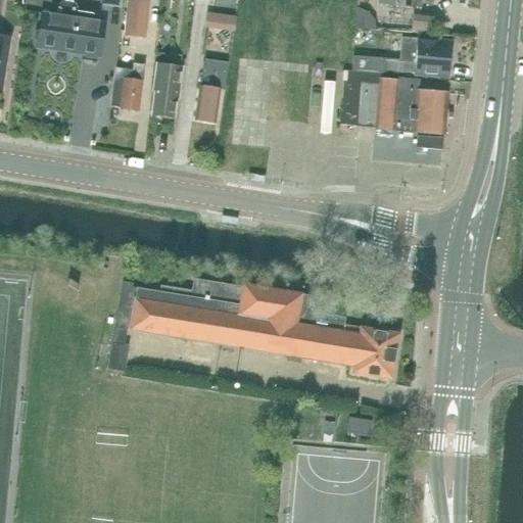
[(126,0),(123,37),(145,39),(148,0),(126,0)]
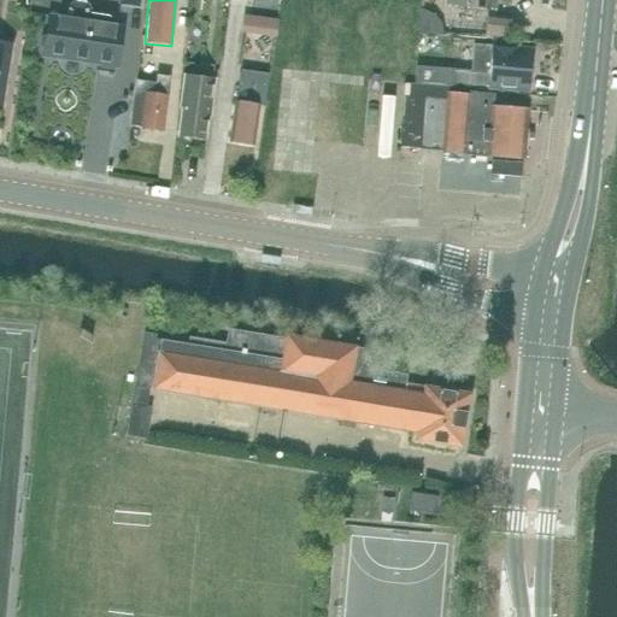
[(445,0),(445,6),(488,10),(495,10),(497,0),(445,0)]
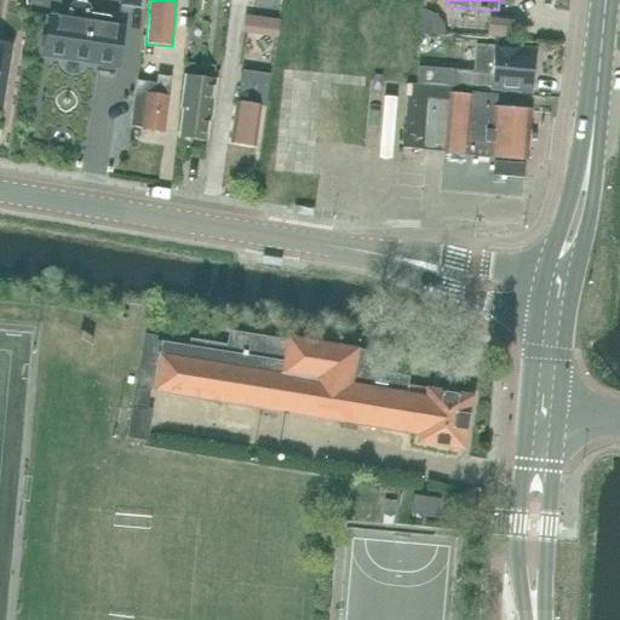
[(50,15),(44,56),(118,68),(124,27),(89,21),(91,11),(89,6),(85,4),(75,3),(72,4),(68,7),(67,17),(67,18),(50,15)]
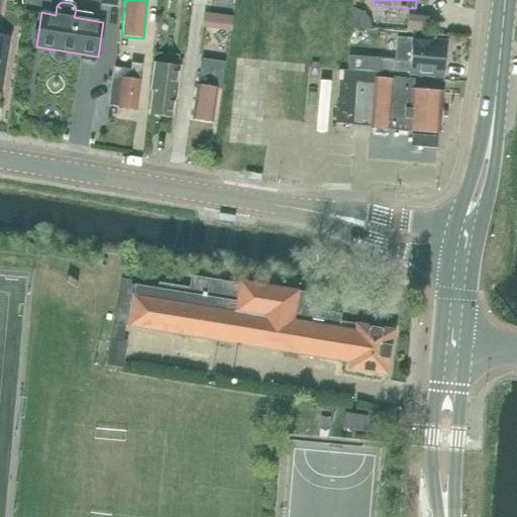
[(408,13),(406,30),(426,32),(428,16),(410,14),(408,13)]
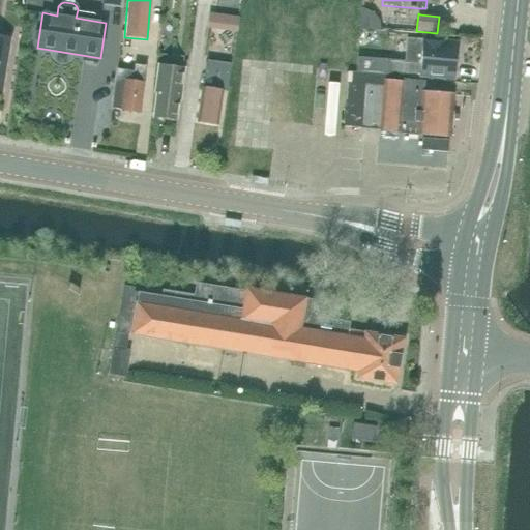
[(0,91),(1,91),(9,38),(0,36),(0,91)]
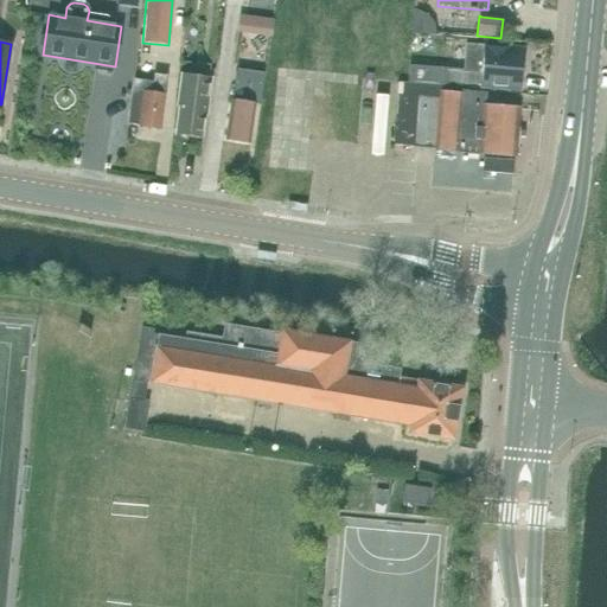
[(409,66),(408,81),(462,84),(462,83),(521,89),(521,84),(524,83),(525,74),(522,70),(523,51),(508,50),(508,48),(465,44),(462,69),(462,70),(409,66)]
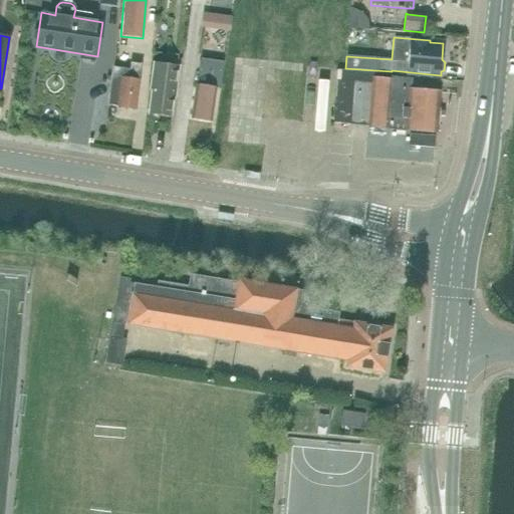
[(257,76),(260,60),(247,57),(244,73),(257,76)]
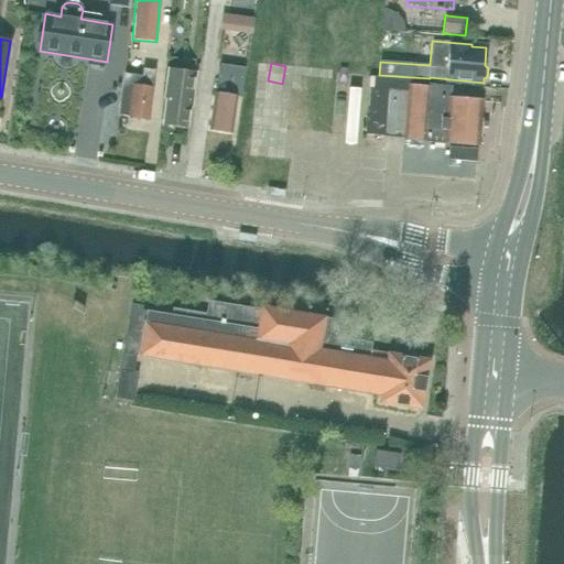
[(242,90),(246,68),(219,65),(209,130),(231,133),(238,89),(242,90)]
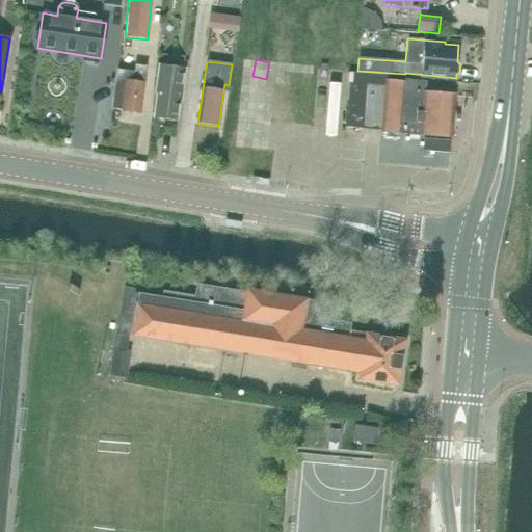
[(140,114),(147,68),(135,65),(134,73),(117,71),(116,76),(112,110),(114,110),(122,111),(140,114)]
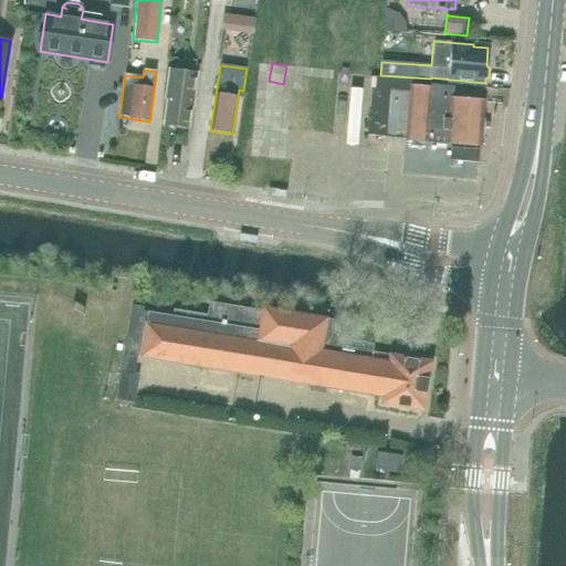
[(188,127),(195,75),(169,72),(166,97),(167,98),(164,124),(188,127)]
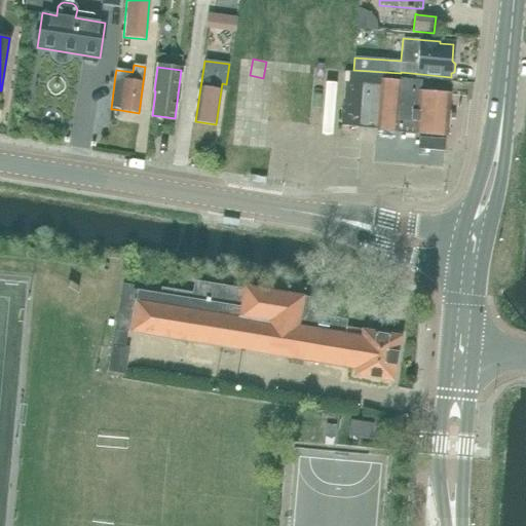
[(419,91),(420,80),(402,78),(402,80),(381,79),(380,84),(361,82),(358,128),(362,128),(376,130),(446,136),(447,128),(448,128),(449,121),(448,121),(450,95),(419,91)]
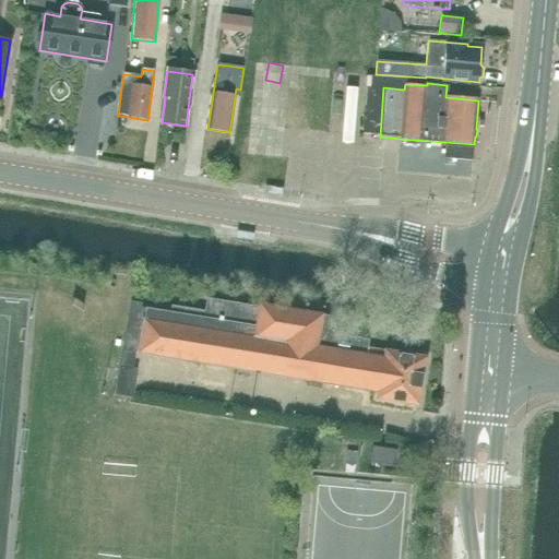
[(259,305),(259,308),(207,299),(204,312),(171,307),(170,313),(145,309),(141,308),(141,304),(130,301),(115,395),(130,397),(135,370),(130,369),(133,352),(377,392),(376,399),(417,406),(426,358),(367,348),(369,340),(333,334),(336,318),(259,305)]
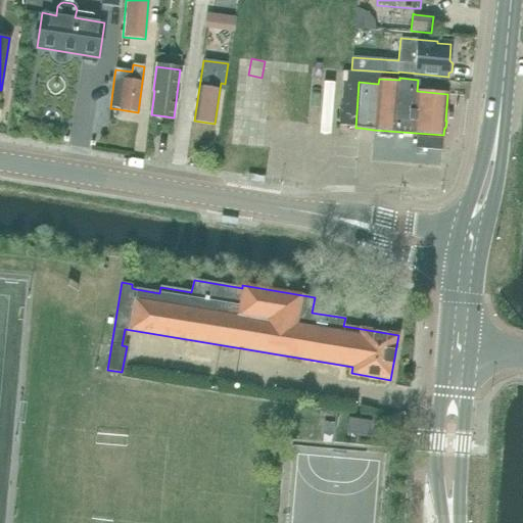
[(371,422),(350,419),(348,418),(345,433),(369,437),(371,422)]
